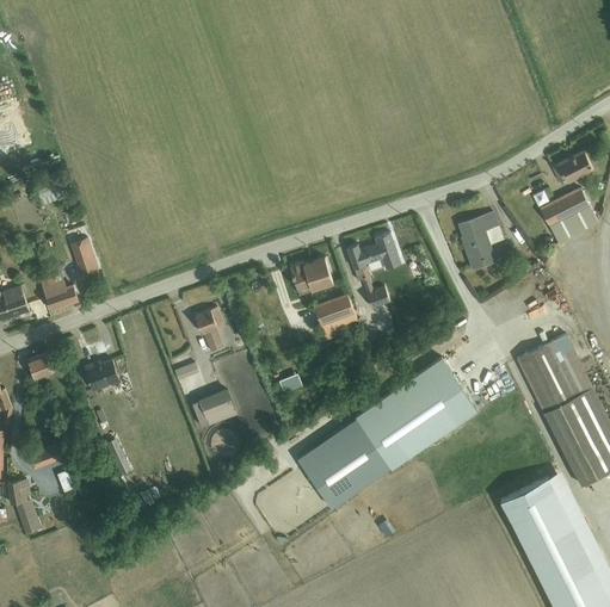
[(609,140),(605,130),(597,135),(607,152),(609,149),(609,140)]
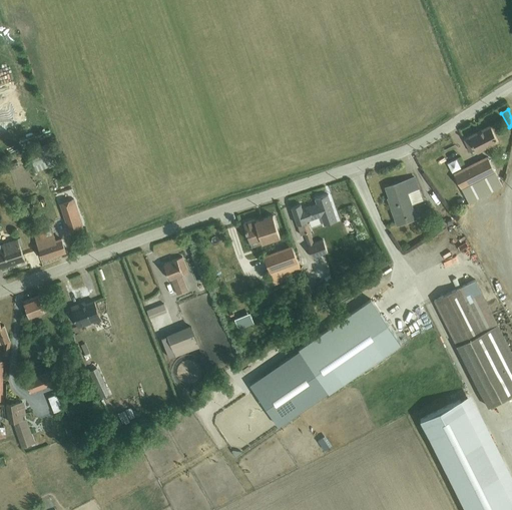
[(489,127),(463,141),(469,153),(474,151),(476,155),(498,144),(489,127)]
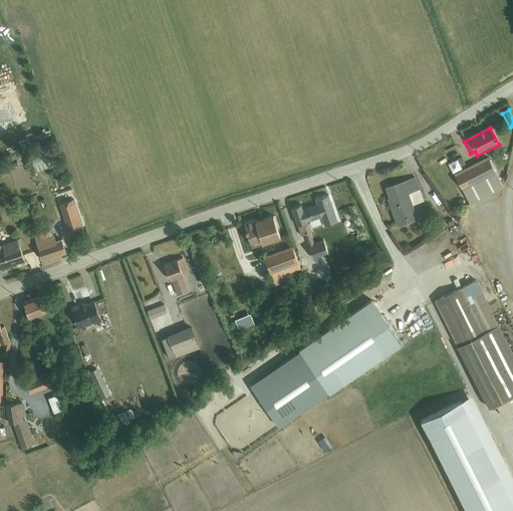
[(52,143),(27,153),(33,168),(46,163),(48,169),(61,165),(52,143)]
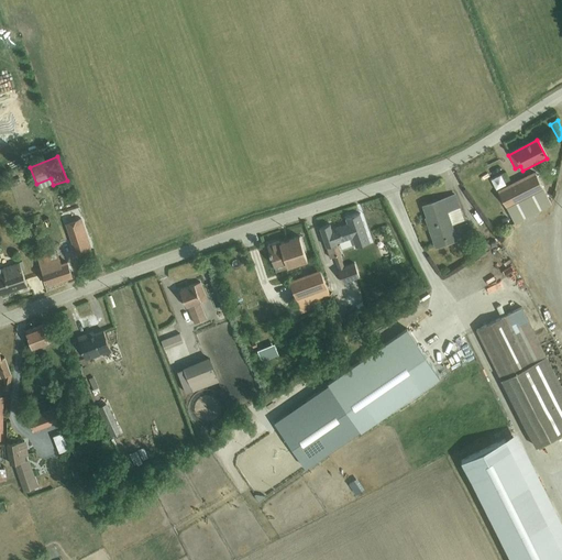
[(533,166),(513,177),(515,180),(536,169),(533,166)]
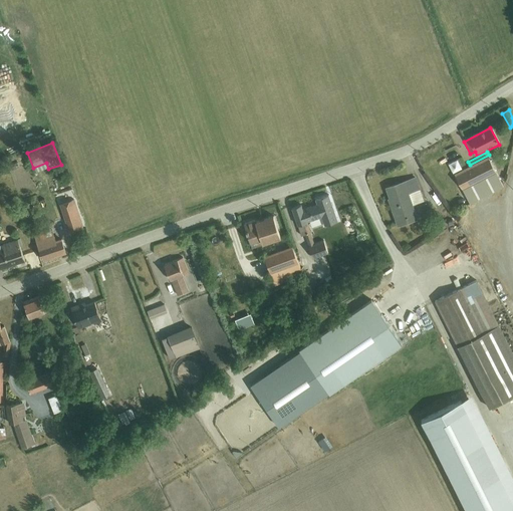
[(486,158),(453,175),(468,205),(503,188),(486,158)]
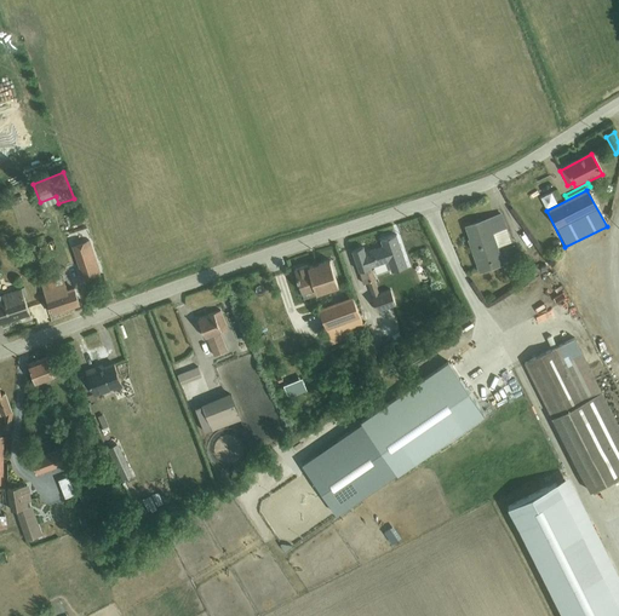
[(499,216),(465,228),(469,240),(466,241),(477,275),(503,266),(497,248),(509,245),(499,216)]
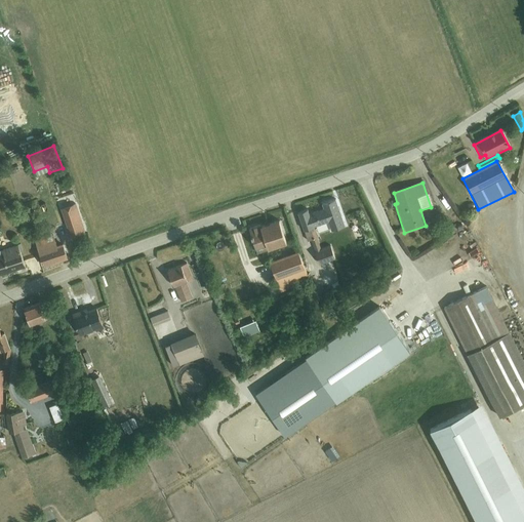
[(73,206),(61,211),(66,227),(79,222),(73,206)]
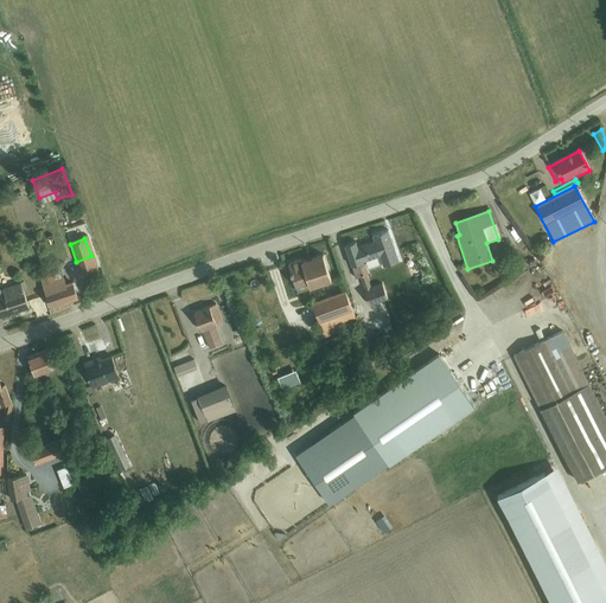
[(358,278),(365,276),(367,276),(363,264),(380,257),(375,243),(356,249),(355,243),(344,247),(355,280),(358,278)]
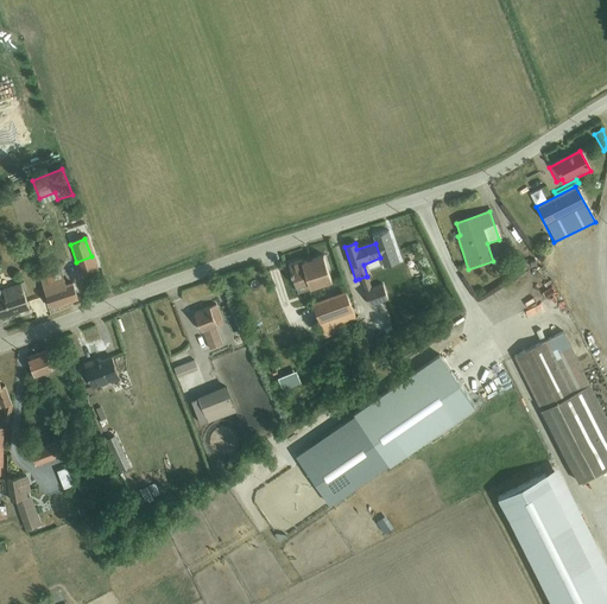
[(302,261),(288,266),(297,293),(330,283),(322,256),(302,264),(302,261)]
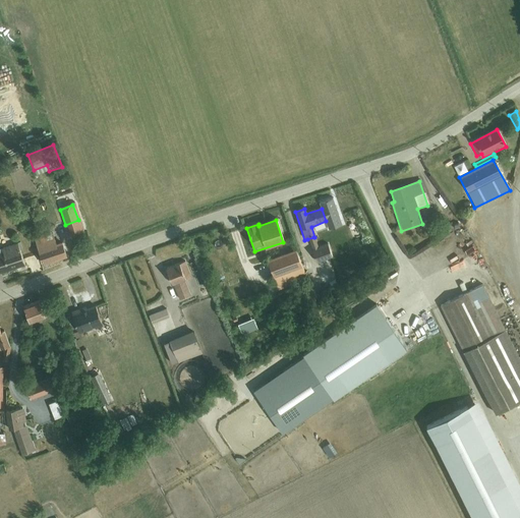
[(57,248),(56,246),(52,235),(35,240),(43,265),(58,260),(54,249),(57,248)]
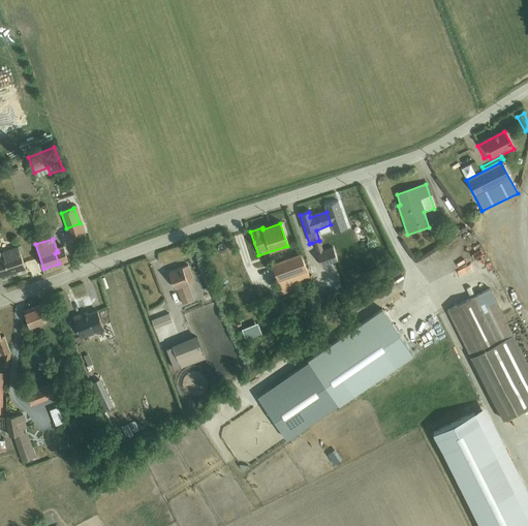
[(318,241),(312,243),(316,254),(322,252),(318,241)]
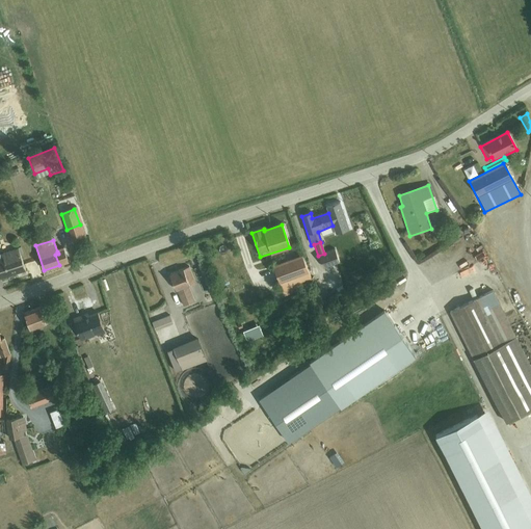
[(0,280),(25,271),(20,257),(23,256),(21,248),(0,256),(0,280)]
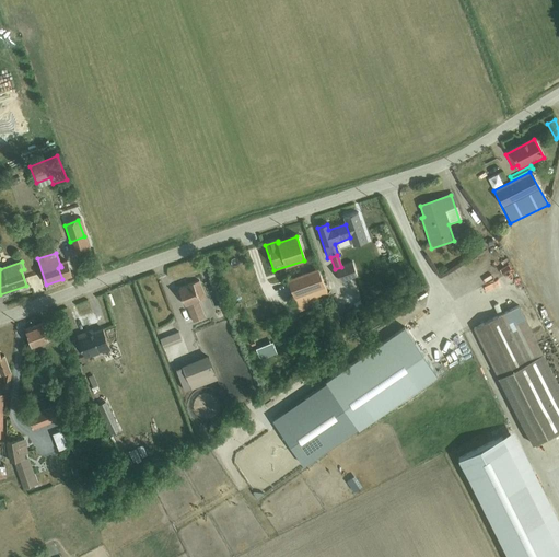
[(58,268),(62,279),(71,276),(66,263),(60,265),(61,267),(58,268)]
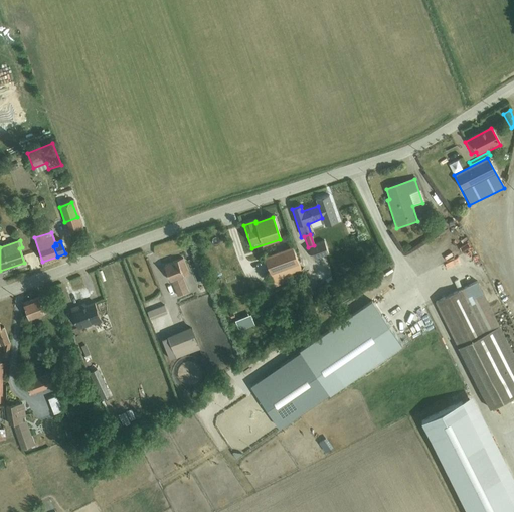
[(314,245),(308,247),(313,261),(328,256),(324,241),(314,245)]
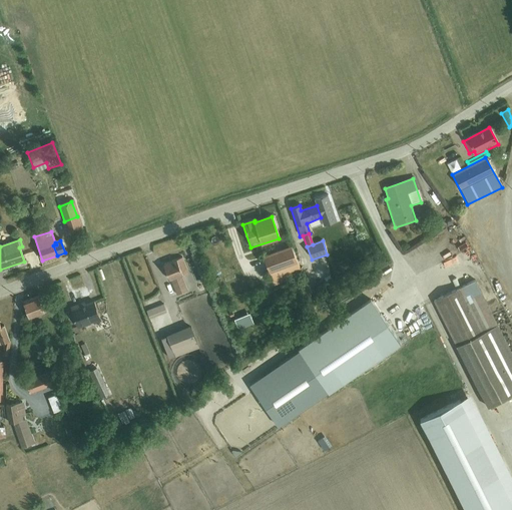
[(291,245),(263,257),(273,287),(302,276),(291,245)]
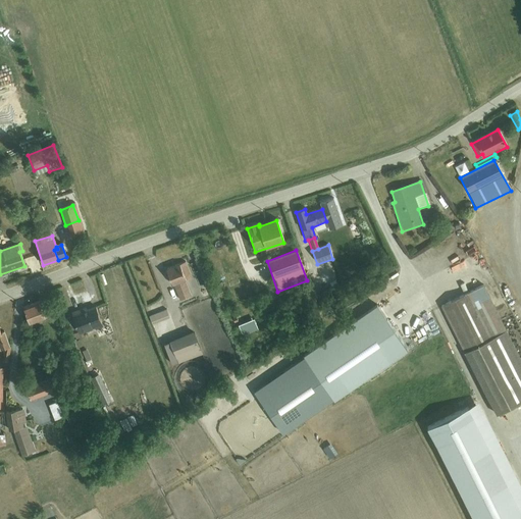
[(462,262),(449,267),(451,272),(464,267),(462,262)]
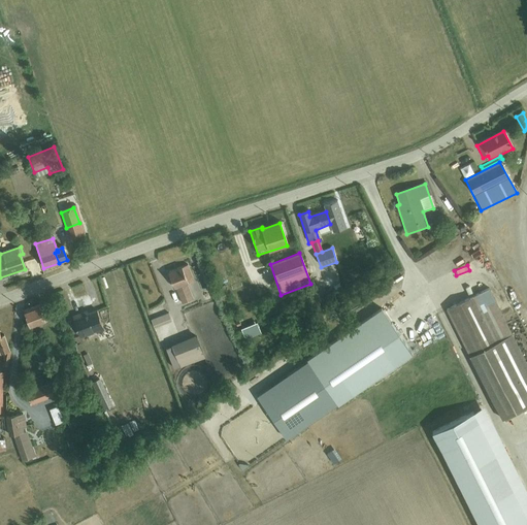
[(187,266),(168,273),(182,305),(193,300),(187,285),(193,282),(187,266)]
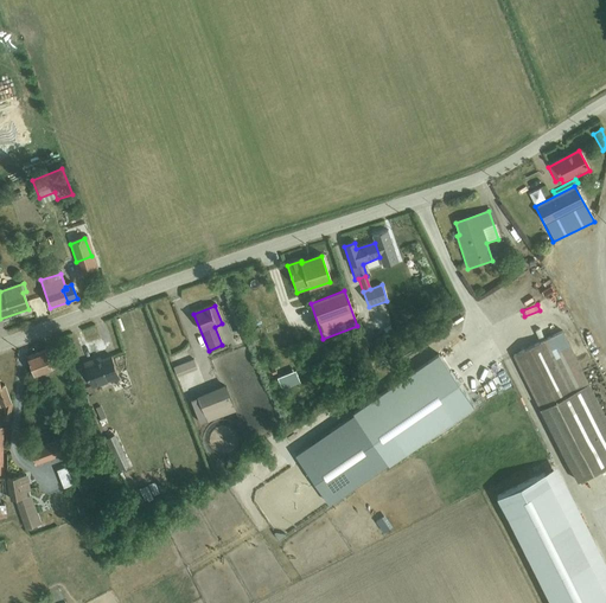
[(580,315),(574,318),(593,354),(599,351),(580,315)]
